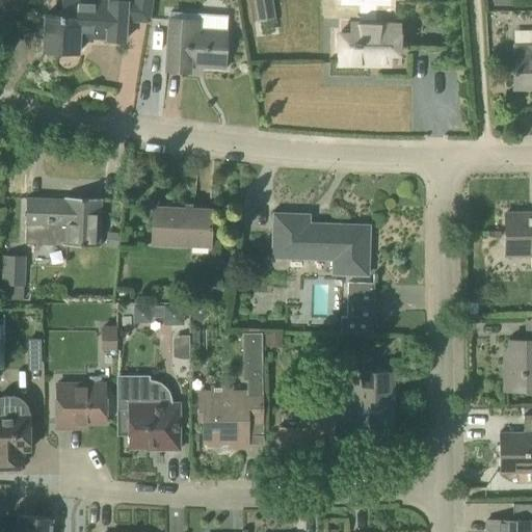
[(46,15),(44,51),(78,53),(79,33),(92,34),(92,38),(106,40),(125,41),(126,22),(149,23),(153,0),(133,0),(134,1),(129,0),(124,0),(108,0),(109,2),(77,0),(62,0),(61,12),(61,16),(46,15)]
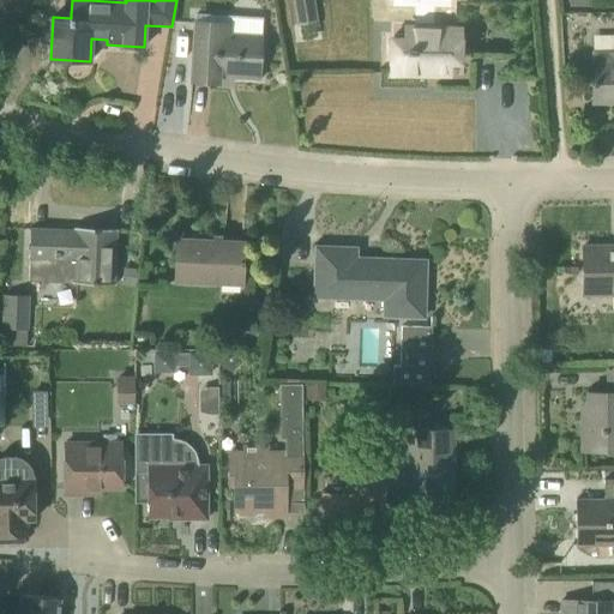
[(292,0),(296,26),(317,23),(313,0),(292,0)]
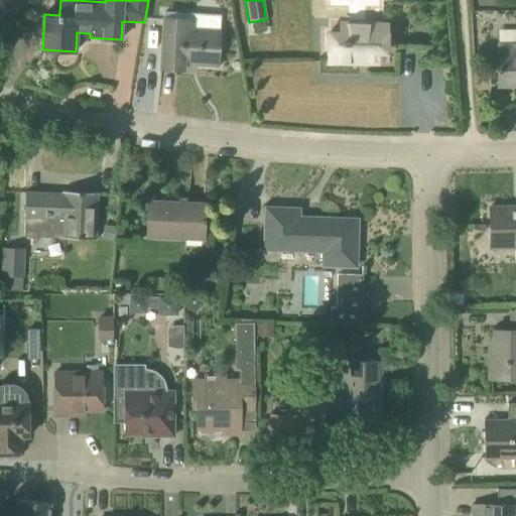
[(164,18),(161,69),(184,70),(185,59),(198,60),(197,65),(218,66),(220,31),(221,15),(180,12),(180,18),(164,17),(164,18)]
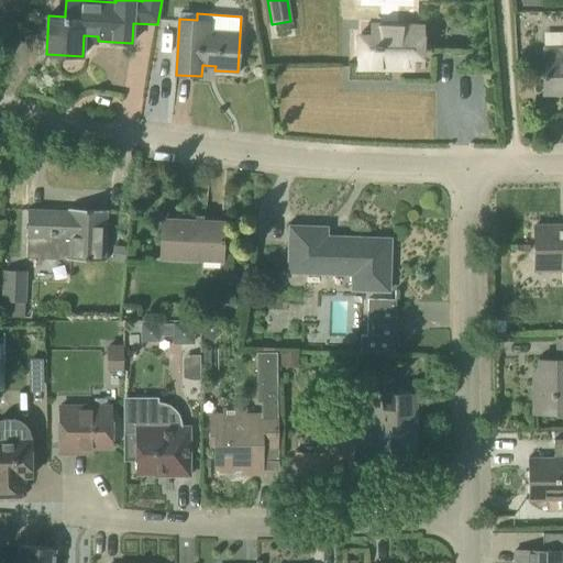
[(361,34),(360,67),(370,67),(370,69),(383,69),(383,67),(392,67),(392,65),(400,65),(400,67),(411,68),(412,50),(422,50),(421,29),(421,28),(374,26),(374,35),(361,34)]
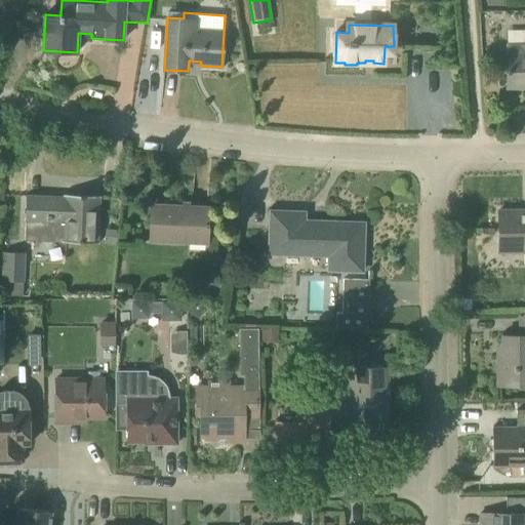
[(524,43),(507,43),(507,55),(508,87),(524,86),(524,43)]
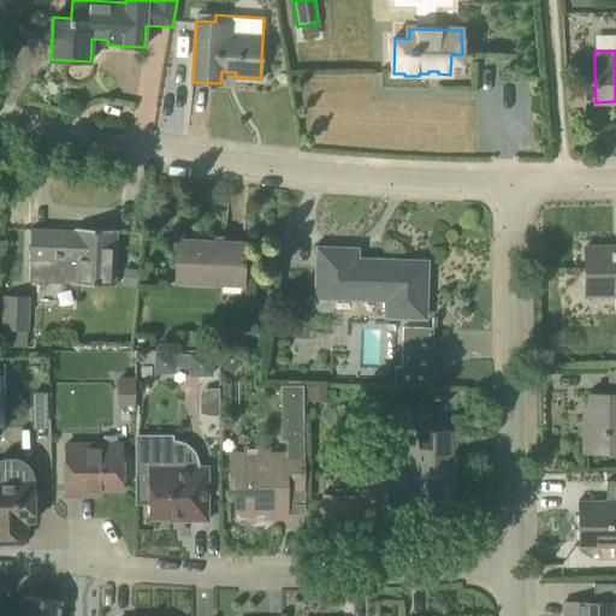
[(31,246),(31,282),(84,283),(117,285),(117,231),(118,231),(118,230),(108,230),(75,229),(75,231),(59,230),(42,230),(31,229),(31,246)]
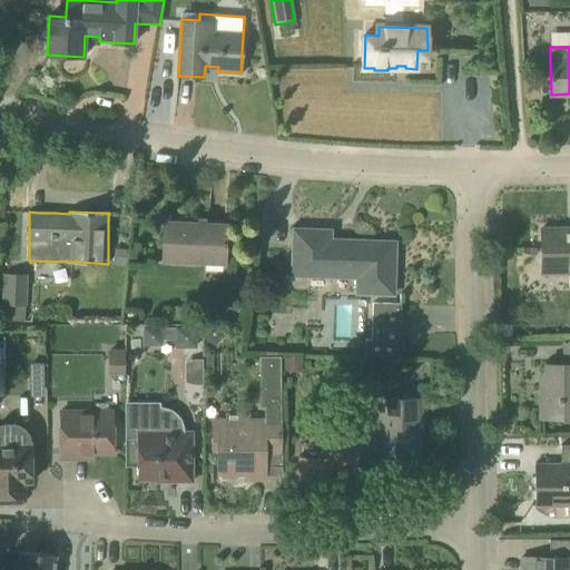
[(164,224),(163,259),(225,263),(227,227),(164,224)]
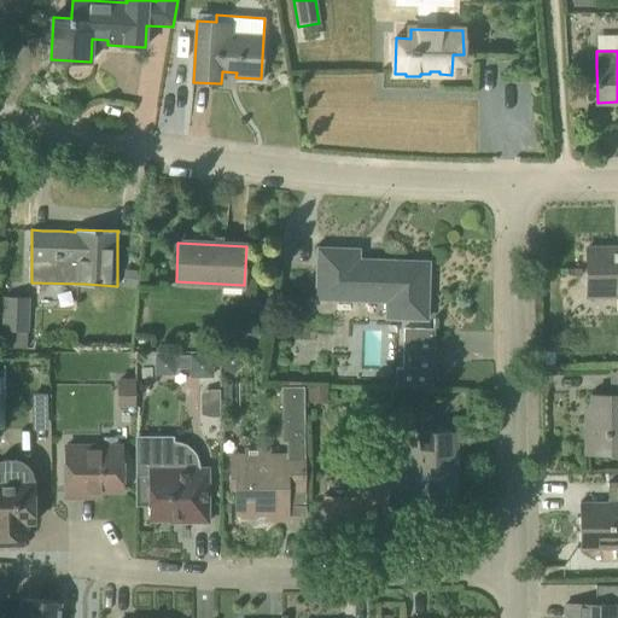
[(617,248),(610,248),(587,249),(587,297),(617,296),(617,248)]
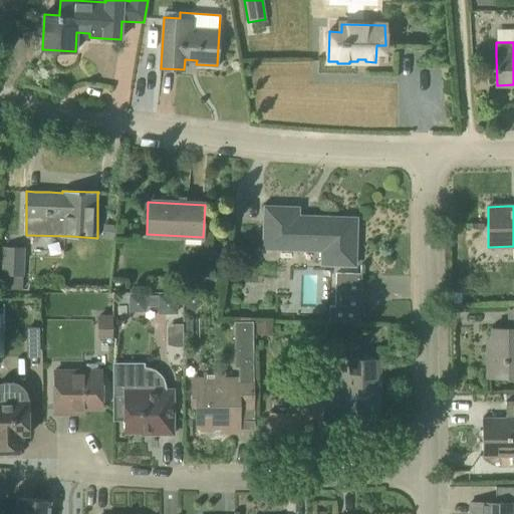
[(264,228),(264,245),(300,246),(321,247),(331,248),(330,265),(337,265),(354,266),(356,220),(357,220),(357,218),(315,217),(315,215),(314,215),(298,215),(298,208),(275,207),(265,207),(264,219),(264,228)]
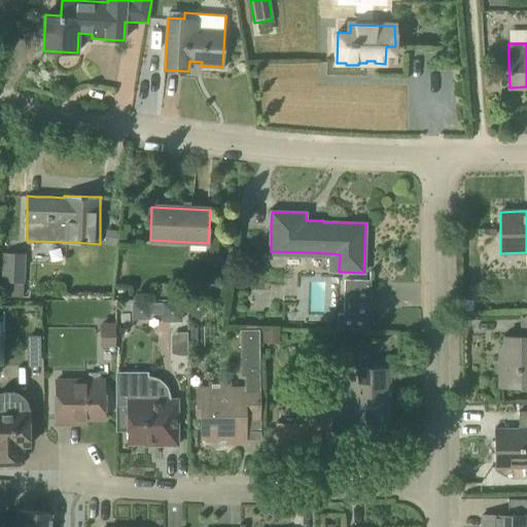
[(106,231),(105,245),(117,246),(118,232),(106,231)]
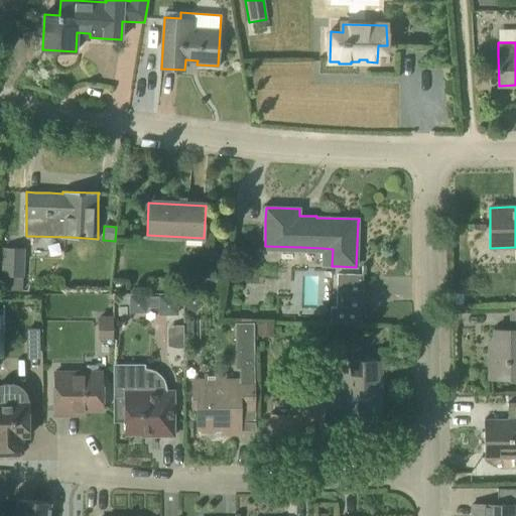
[(3,248),(2,276),(2,290),(22,291),(23,276),(24,248),(3,248)]
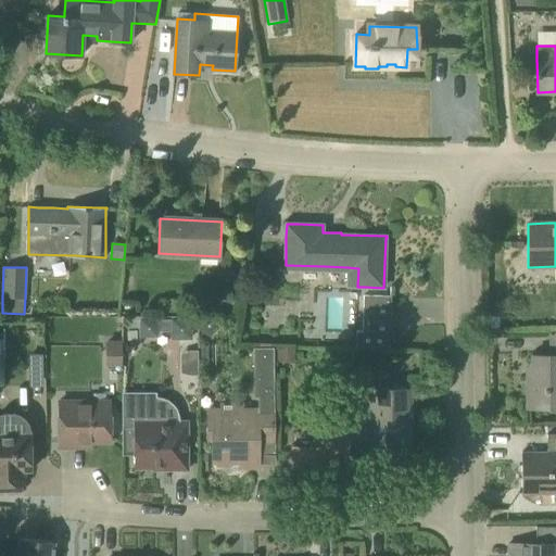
[(356,331),(356,349),(390,351),(391,297),(364,295),(363,331),(356,331)]
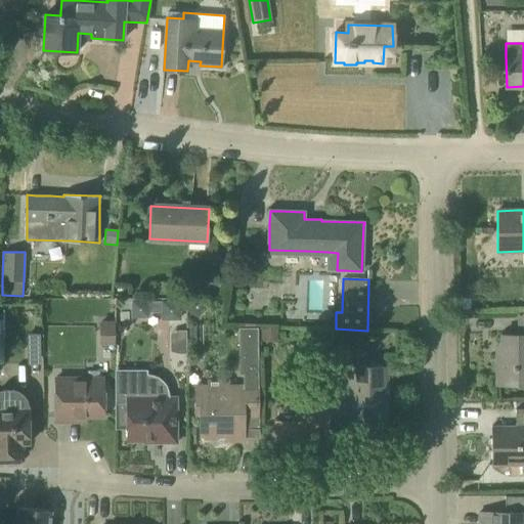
[(190,299),(187,311),(198,317),(207,310),(203,298),(190,299)]
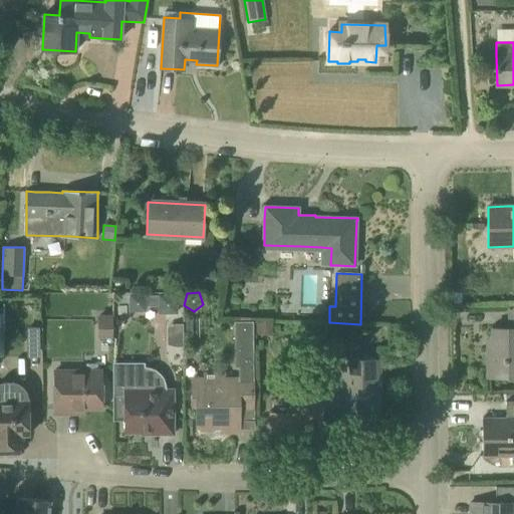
[(147,295),(130,295),(130,312),(142,311),(147,306),(159,306),(159,310),(163,314),(166,314),(178,314),(178,295),(159,295),(147,295)]
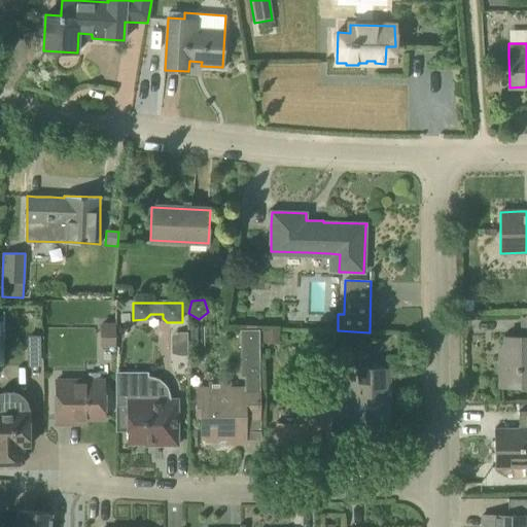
[(101,323),(101,347),(116,348),(116,323),(101,323)]
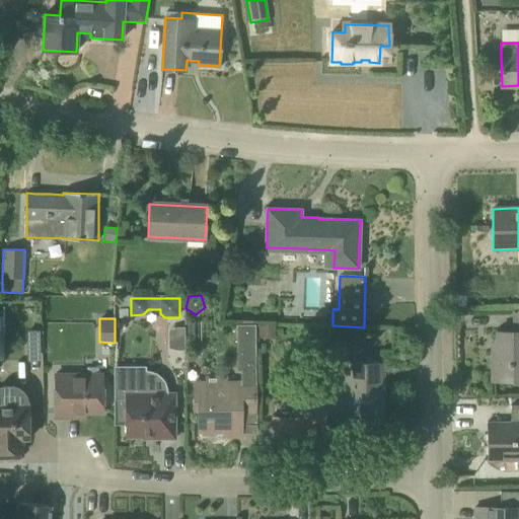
[(257,373),(257,324),(237,324),(237,373),(241,373),(255,373),(257,373)]
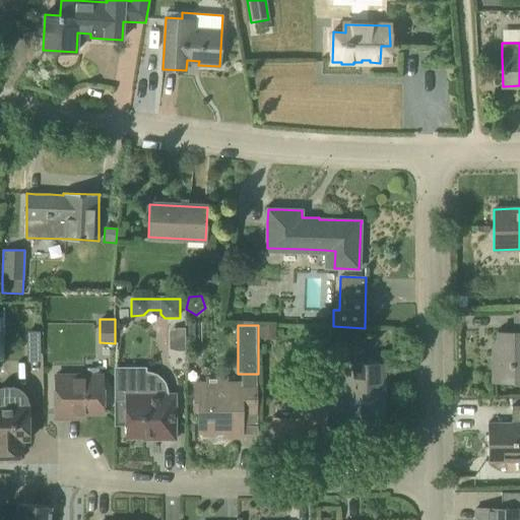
[(168,327),(169,348),(184,347),(183,326),(168,327)]
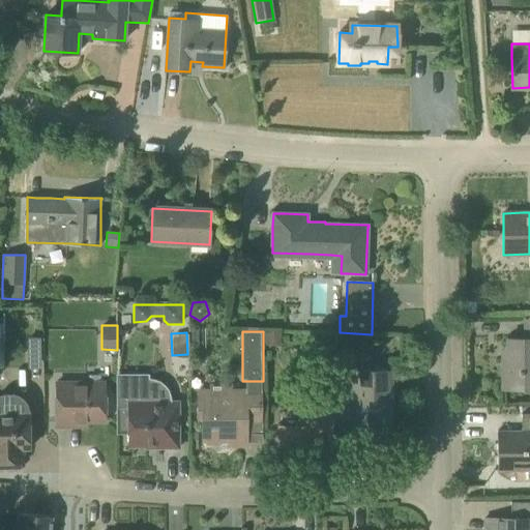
[(265,332),(264,346),(280,347),(281,333),(265,332)]
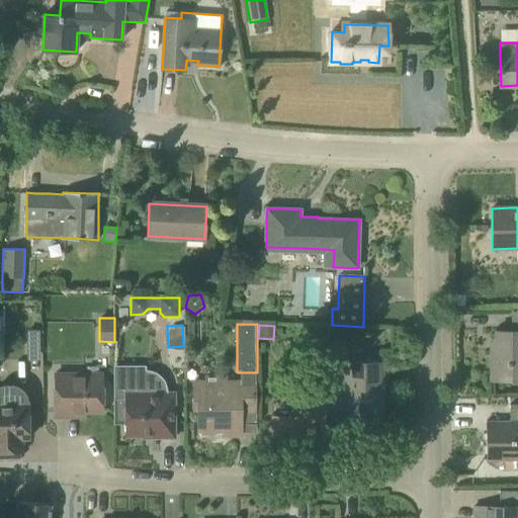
[(492,379),(517,379),(517,332),(496,333),(496,349),(492,349),(492,379)]
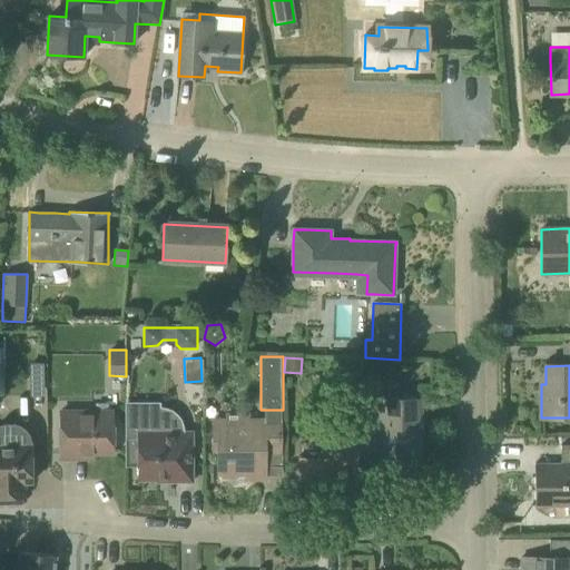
[(381,399),(381,418),(371,418),(371,431),(381,431),(381,465),(421,465),(420,399),(381,399)]
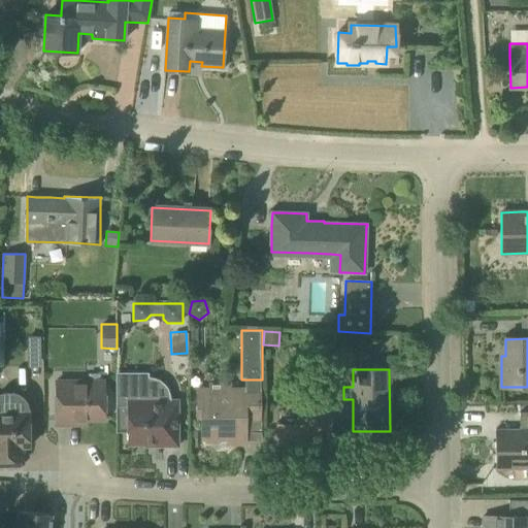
[(199,397),(199,417),(203,417),(203,438),(205,438),(208,441),(219,441),(222,438),(229,438),(229,442),(236,443),(244,443),(244,419),(249,419),(249,409),(260,409),(260,390),(260,380),(245,380),(245,390),(243,390),(229,390),(229,386),(221,386),(211,386),(211,390),(211,397),(199,397)]
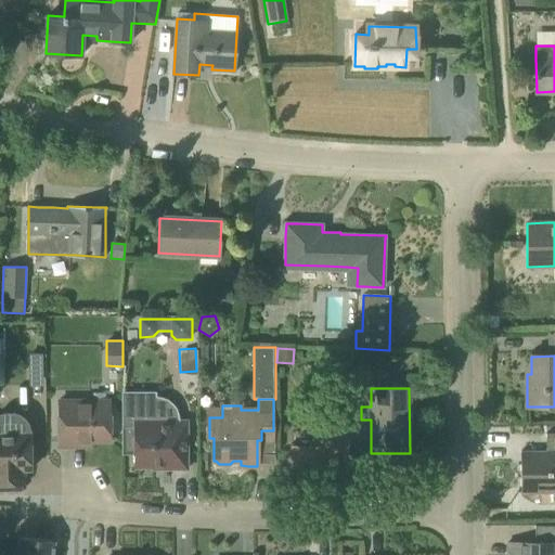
[(78,440),(110,440),(110,401),(60,401),(60,446),(78,446),(78,440)]
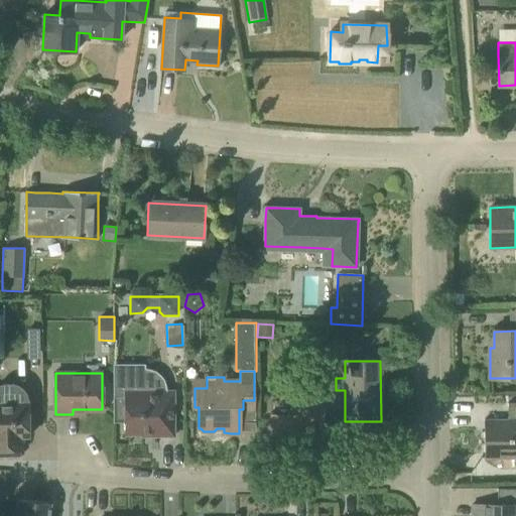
[(114,374),(114,420),(124,420),(126,420),(126,432),(146,432),(151,432),(151,436),(174,436),(174,421),(174,391),(168,391),(162,391),(162,387),(160,382),(158,379),(155,376),(150,374),(146,374),(114,374)]
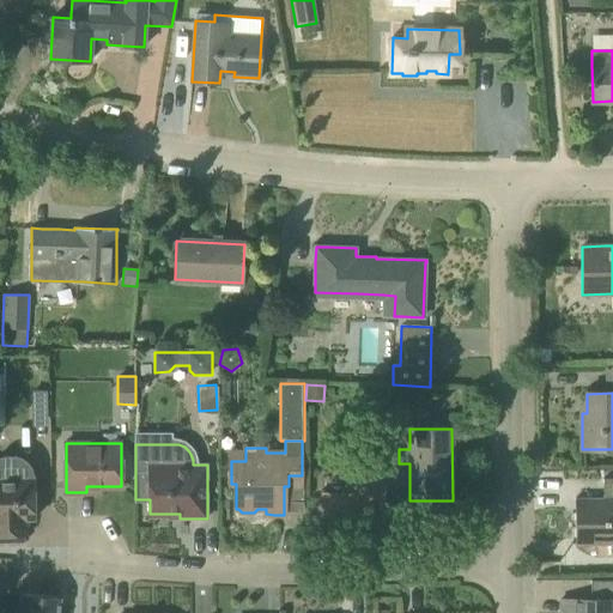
[(0,542),(24,542),(24,535),(26,535),(26,520),(34,520),(34,510),(34,502),(34,475),(31,468),(28,463),(25,460),(22,457),(18,456),(14,455),(4,455),(1,456),(0,456),(0,542)]
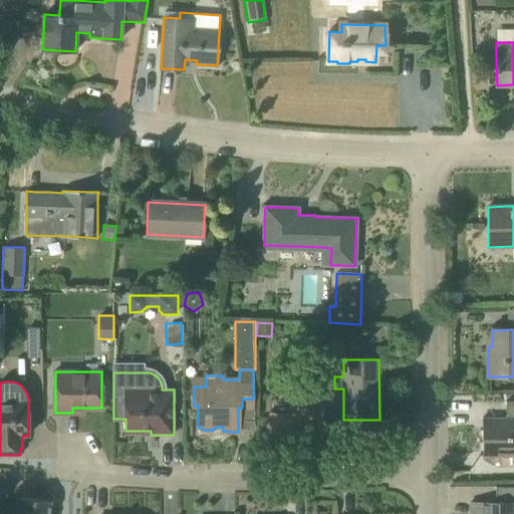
[(292,416),(274,416),(274,439),(311,439),(311,416),(323,416),(322,382),(292,382),(292,416)]
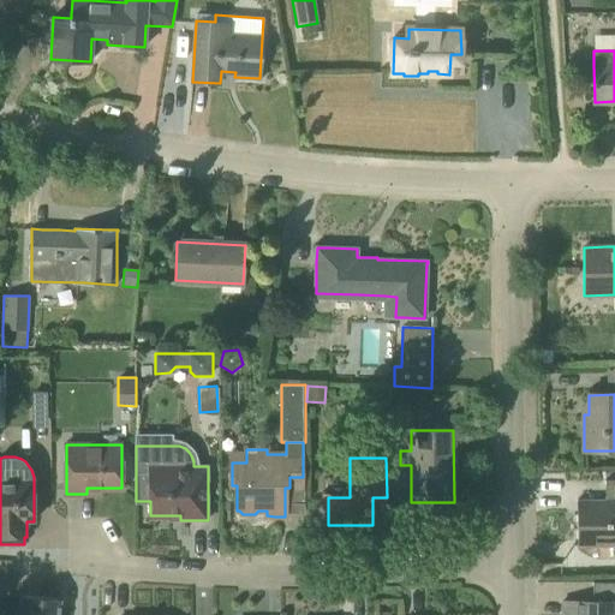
[(577,514),(577,547),(614,545),(614,479),(605,481),(605,500),(577,500),(577,501),(577,514)]
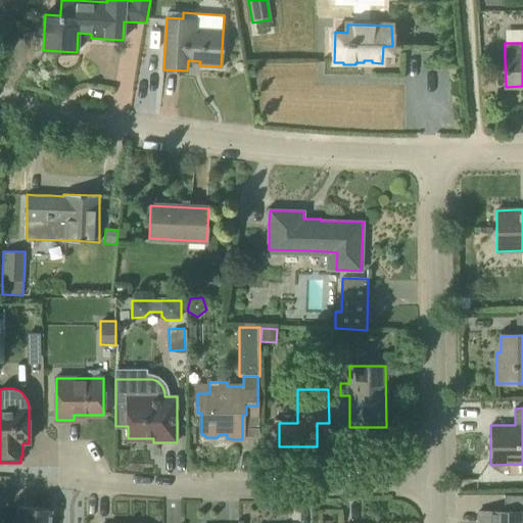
[(0,490),(0,505),(8,506),(9,491),(0,490)]
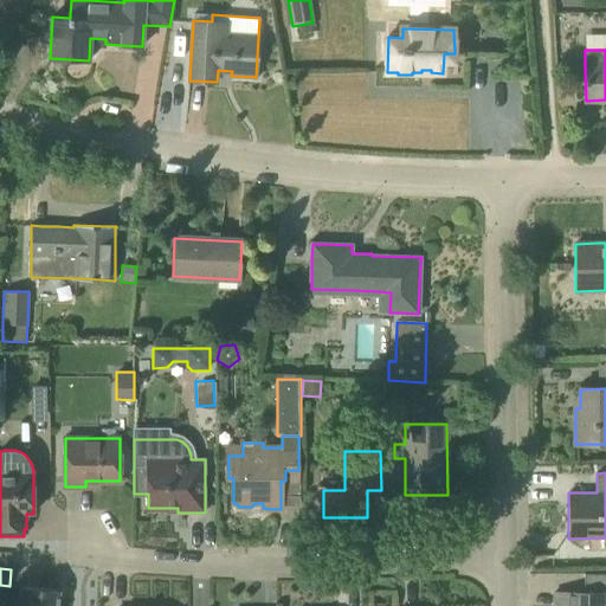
[(552,593),(552,605),(605,605),(605,573),(585,574),(585,593),(562,593),(552,593)]
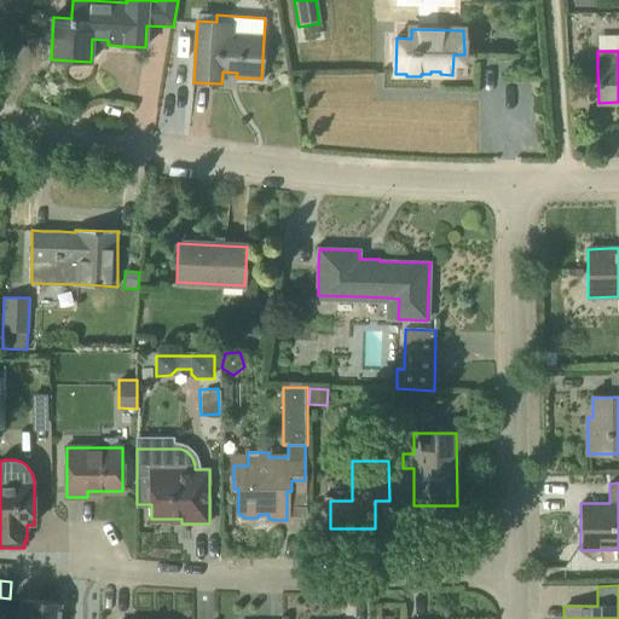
[(59,618),(61,603),(23,600),(21,618),(59,618)]
